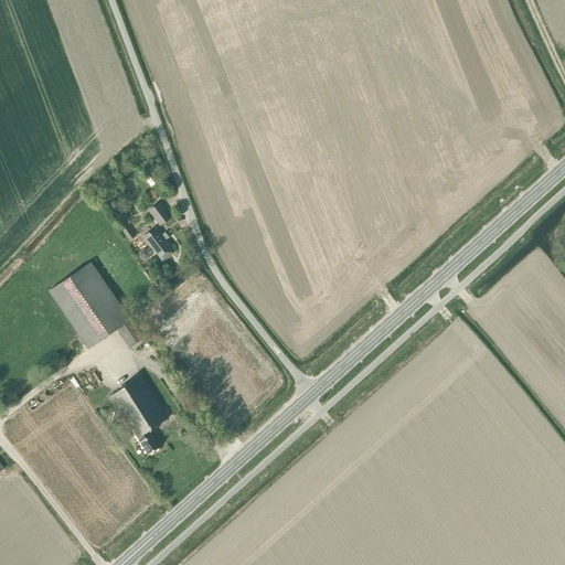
[(160,225),(171,217),(160,202),(149,210),(160,225)]
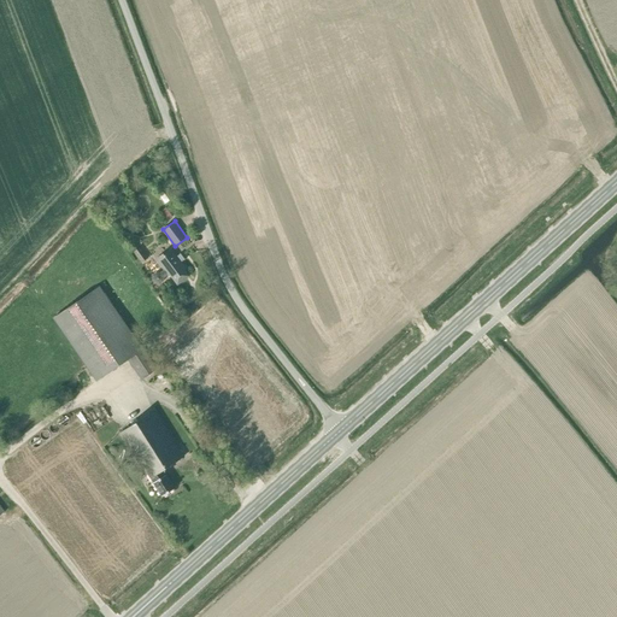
[(136,250),(134,246),(131,248),(141,263),(148,258),(140,247),(136,250)]
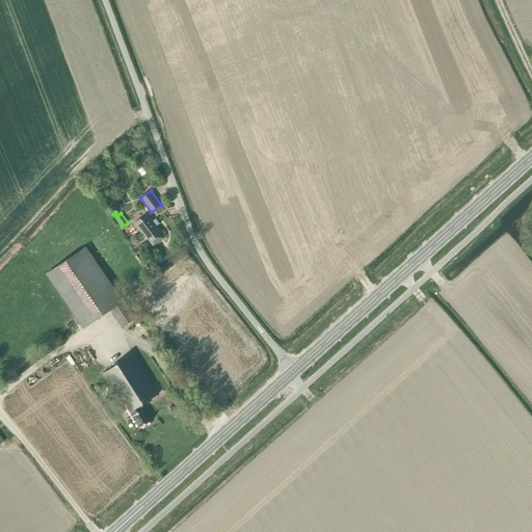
[(163,238),(159,233),(161,232),(156,225),(159,223),(155,219),(153,220),(148,214),(135,223),(141,233),(138,235),(134,234),(131,237),(131,241),(133,245),(137,245),(140,243),(141,239),(144,237),(145,236),(153,245),(163,238)]
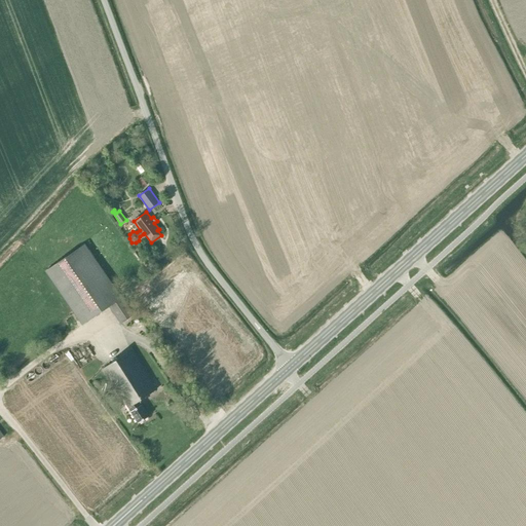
[(121,297),(120,296),(84,245),(45,271),(82,325),(109,306),(120,323),(134,314),(122,297),(121,297)]
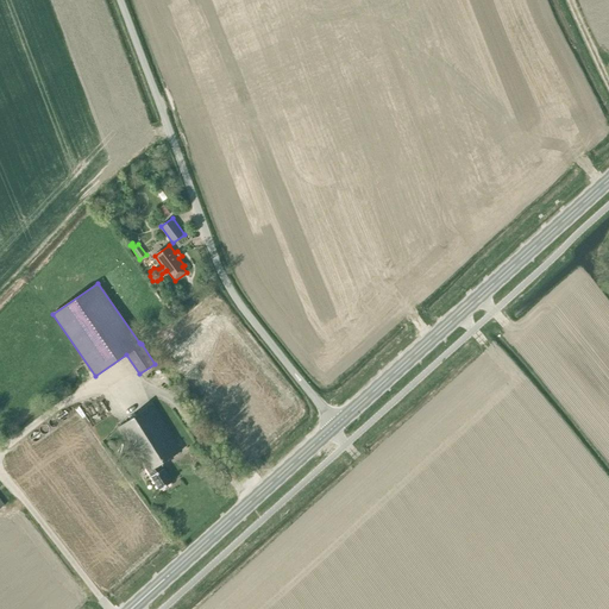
[(171,482),(161,464),(181,451),(152,406),(118,427),(144,468),(145,468),(151,476),(159,490),(171,482)]
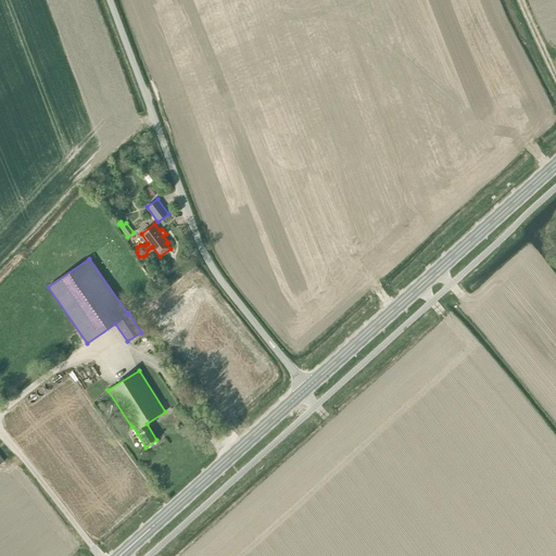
All buildings are outlined.
